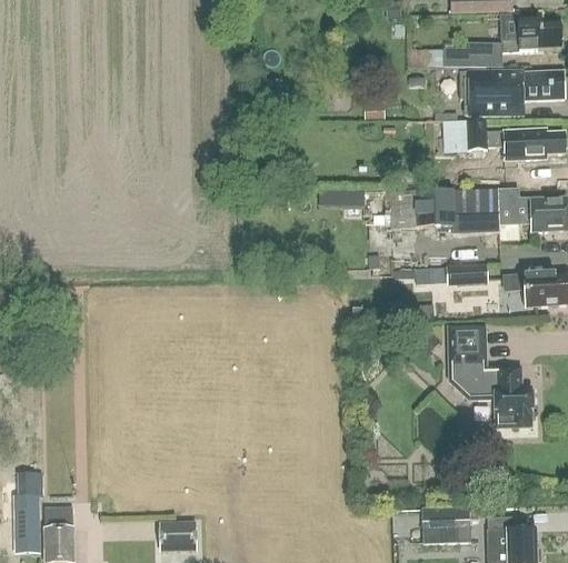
[(454,11),(512,9),(512,0),(454,0),(454,11)]
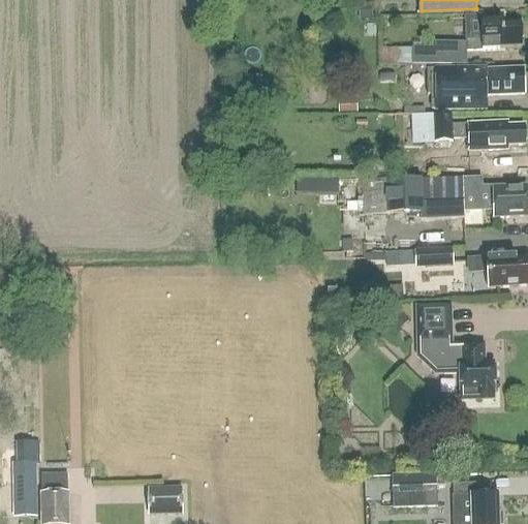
[(466,48),(469,48),(501,47),(501,41),(523,40),(522,21),(505,21),(505,13),(483,13),(484,28),(465,29),(465,39),(462,39),(460,39),(447,38),(434,38),(434,44),(412,44),(411,60),(466,61),(466,48)]
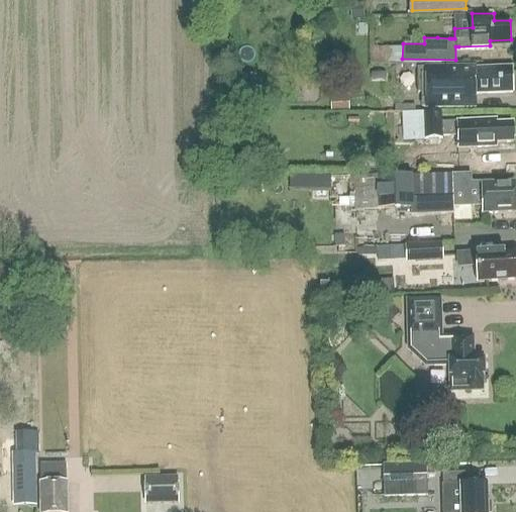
[(427,64),(427,65),(417,65),(418,90),(428,90),(428,104),(460,103),(477,103),(477,89),(514,88),(513,63),(477,64),(477,62),(476,62),(427,64)]
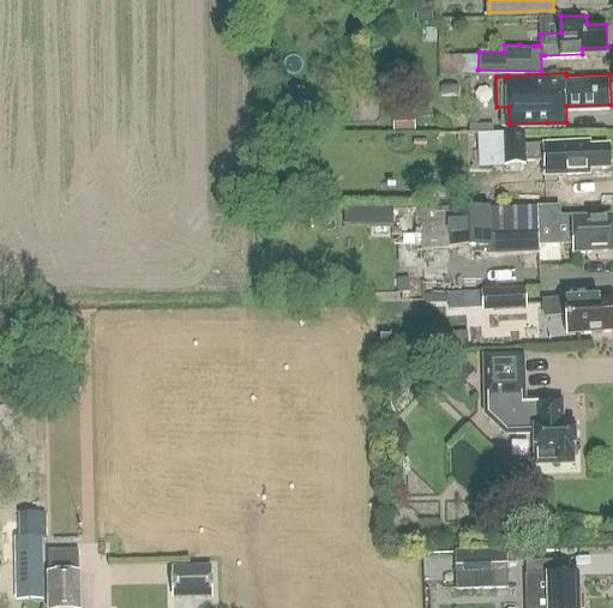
[(504,161),(504,130),(479,131),(479,162),(504,161)]
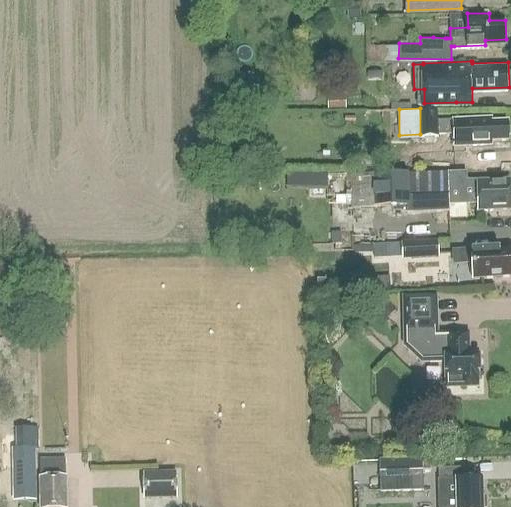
[(488,138),(509,137),(508,119),(492,120),(492,115),(438,117),(438,110),(421,110),(421,135),(438,134),(438,131),(454,131),(454,142),(488,141),(488,138)]
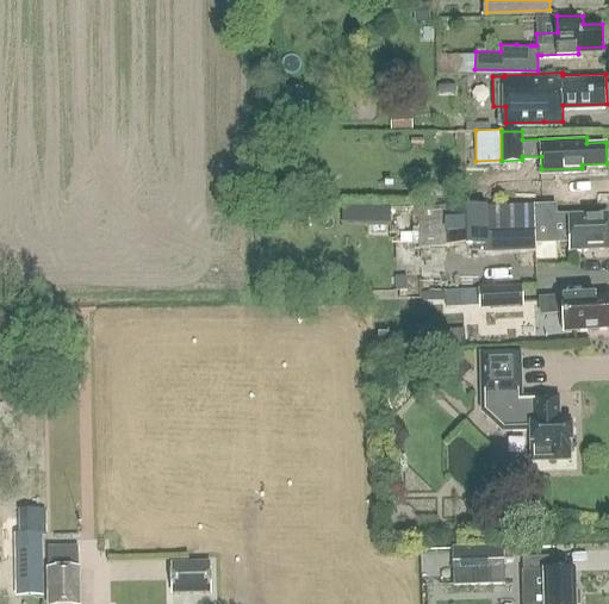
[(489,195),(488,173),(460,174),(460,167),(430,168),(432,198),(489,195)]
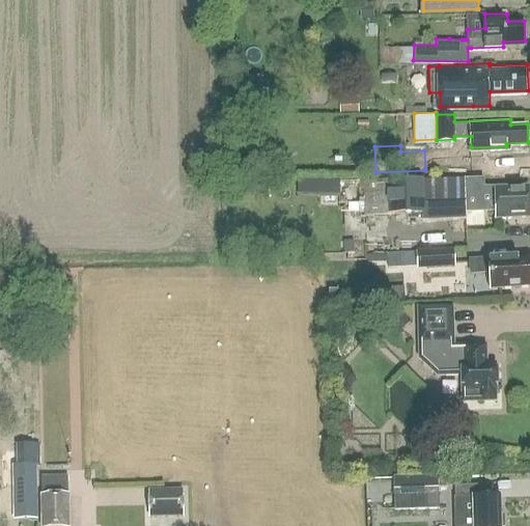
[(529,198),(529,185),(511,186),(511,184),(496,184),(496,185),(484,185),(484,175),(366,178),(367,213),(423,212),(424,218),(468,217),(467,206),(496,205),(496,215),(529,214),(529,198)]
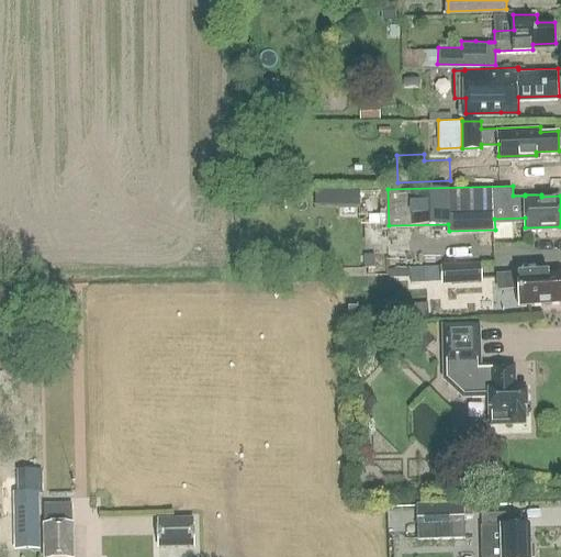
[(482,279),(481,259),(440,263),(441,281),(482,279)]
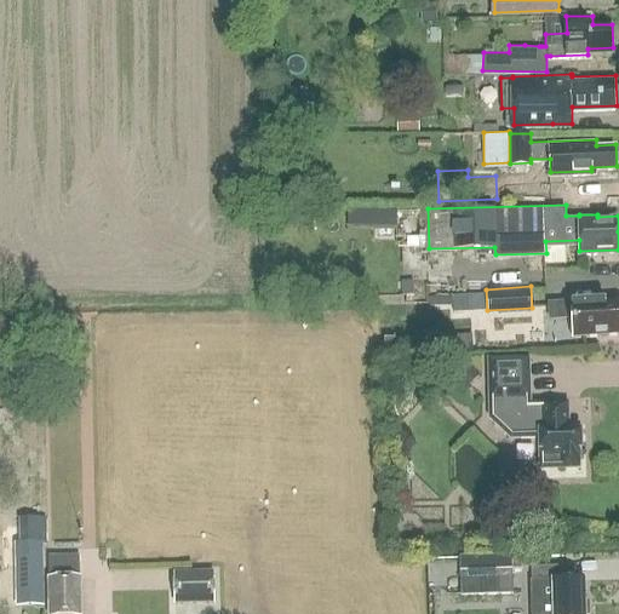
[(473,314),(471,293),(454,293),(454,314),(473,314)]
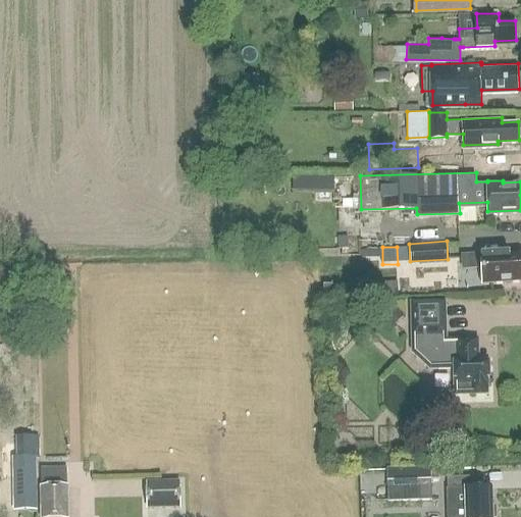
[(508,250),(475,252),(462,253),(463,266),(481,264),(482,280),(520,277),(520,261),(520,254),(508,254),(508,250)]
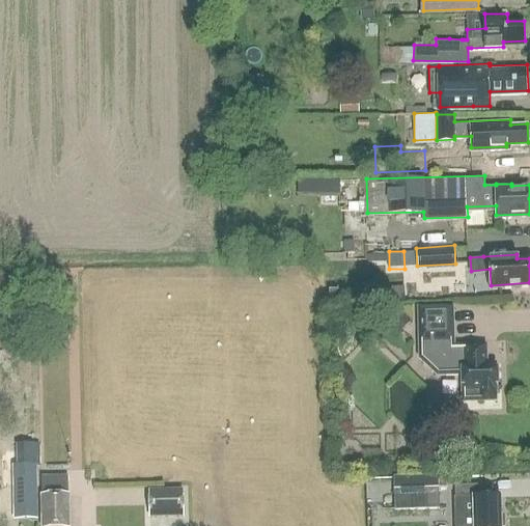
[(400,329),(411,317),(394,302),(384,313),(400,329)]
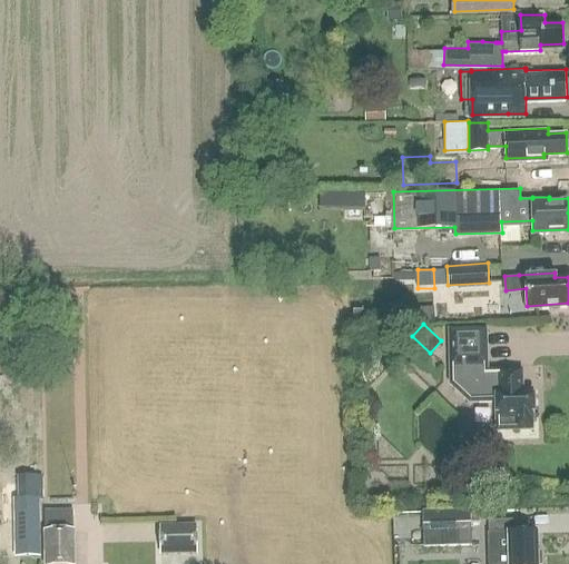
[(535,413),(533,386),(522,386),(521,366),(487,367),(486,325),(451,326),(452,379),(471,397),(497,397),(498,425),(532,424),(532,413),(535,413)]
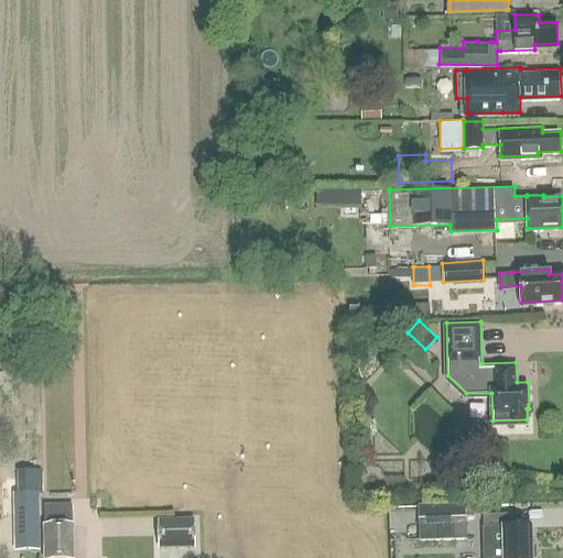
[(44,557),(74,556),(72,501),(44,502),(45,521),(42,521),(44,557)]
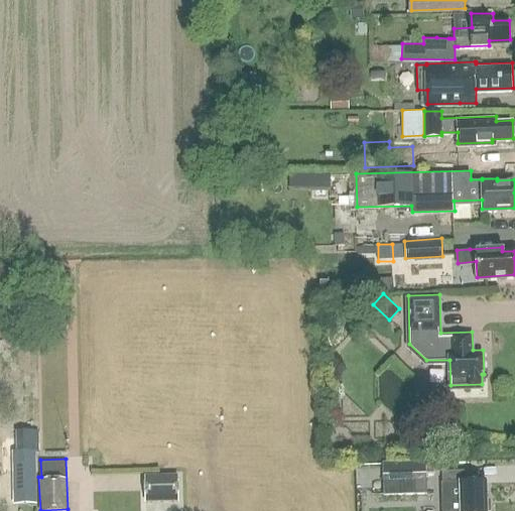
[(383,494),(427,491),(425,459),(382,461),(383,494)]
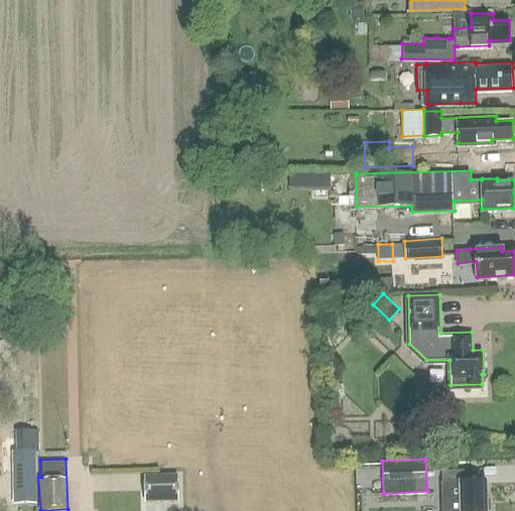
[(449,499),(442,499),(442,510),(487,510),(487,509),(491,508),(490,496),(487,496),(486,479),(468,480),(467,468),(442,469),(443,481),(448,481),(449,499)]
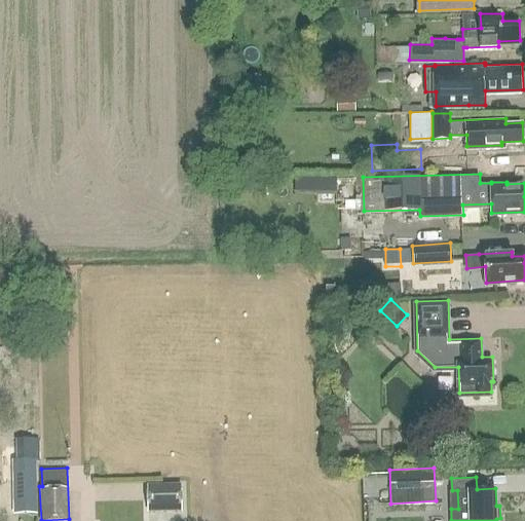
[(182,509),(181,481),(147,482),(148,510),(182,509)]
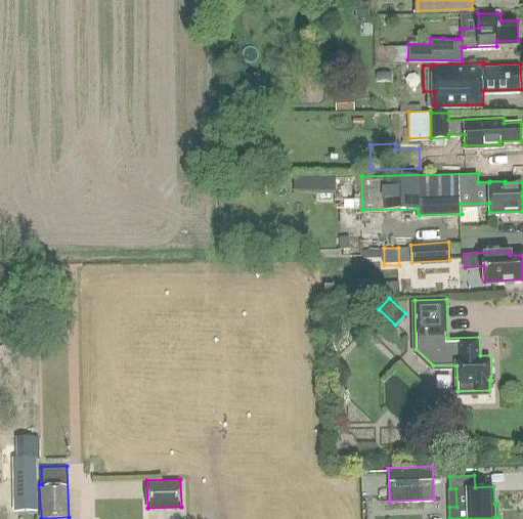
[(37,508),(36,488),(24,488),(25,495),(15,495),(16,508),(37,508)]
